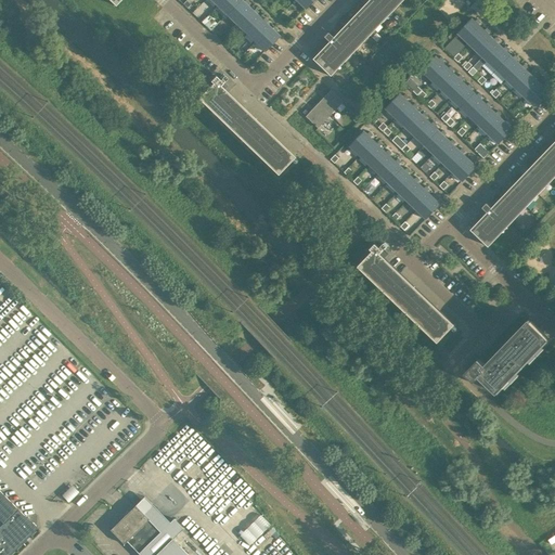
[(240,0),(221,0),(217,5),(227,14),(240,0)]
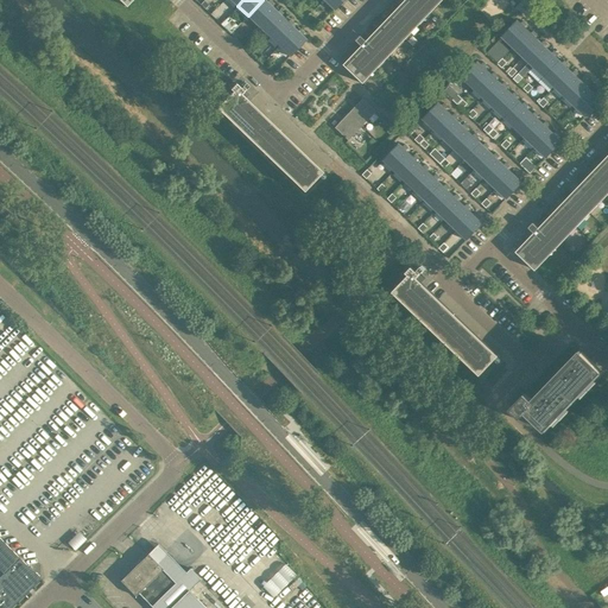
[(263,0),(248,16),(258,26),(273,10),(263,0)]
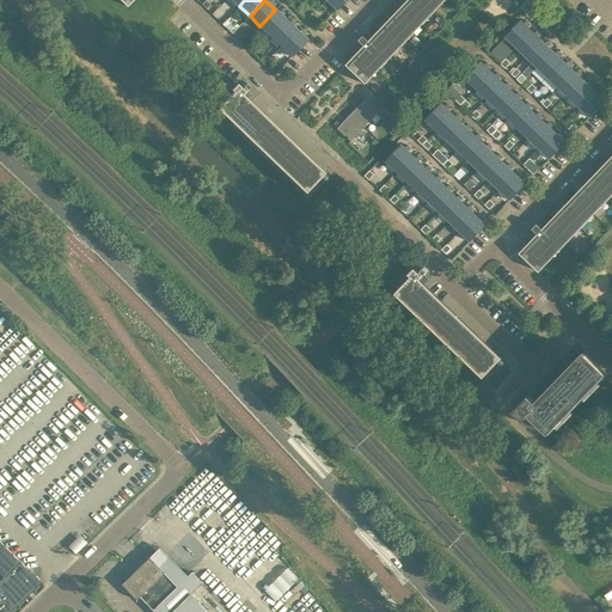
[(355,41),(361,46),(343,65),(362,84),(442,0),(405,0),(397,8),(369,38),(366,41),(365,40),(360,36),(355,41)]
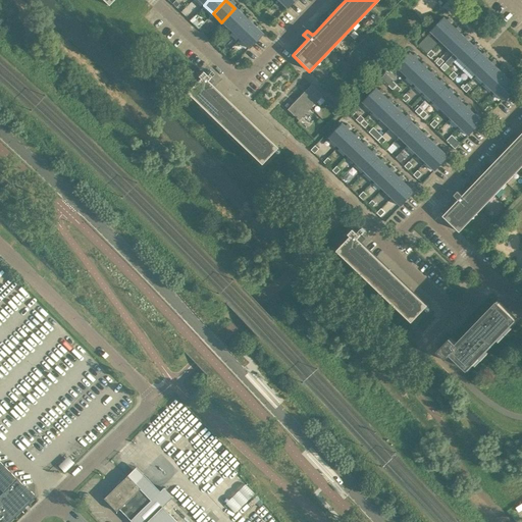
[(244,16),(235,8),(221,22),(230,31),(244,16)]
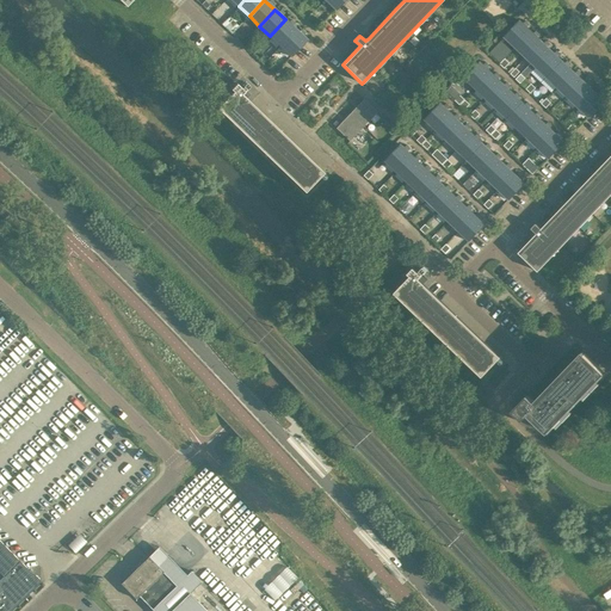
[(270,36),(281,45),(296,30),(285,19),(270,36)]
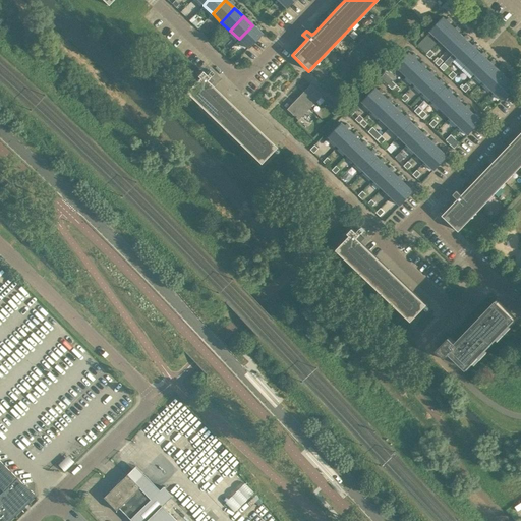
[(440,40),(453,26),(444,18),(430,32),(440,40)]
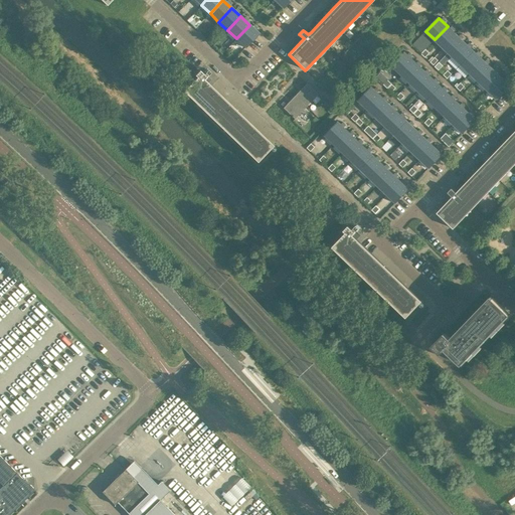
[(259,33),(249,25),(236,38),(245,47),(259,33)]
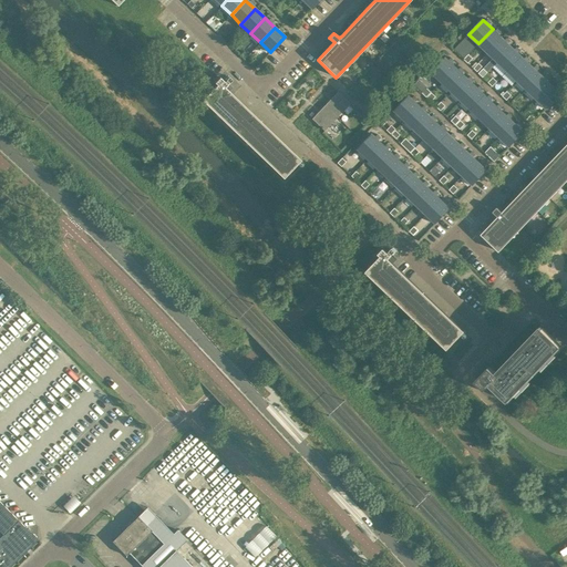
[(502,39),(493,29),(478,43),(488,53),(502,39)]
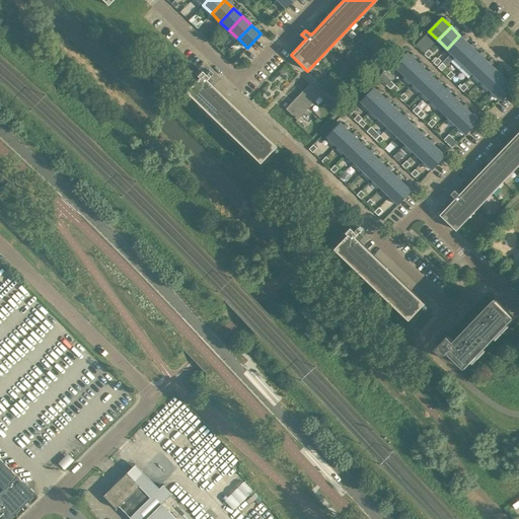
[(455,57),(468,44),(459,35),(447,49),(455,57)]
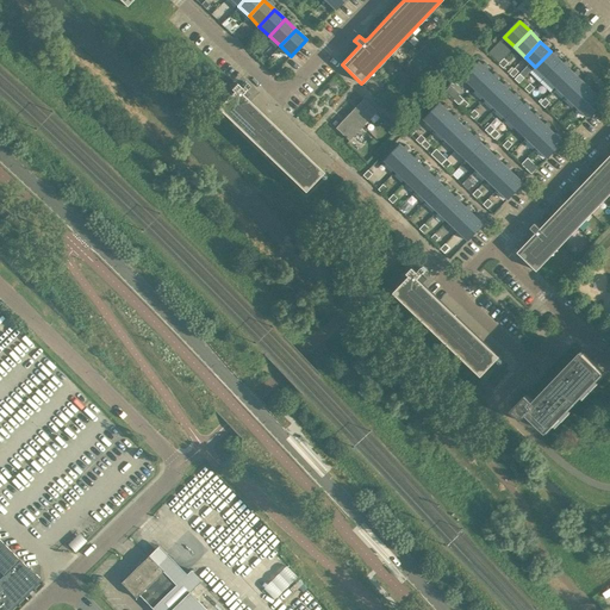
[(499,63),(504,57),(493,48),(489,53),(499,63)]
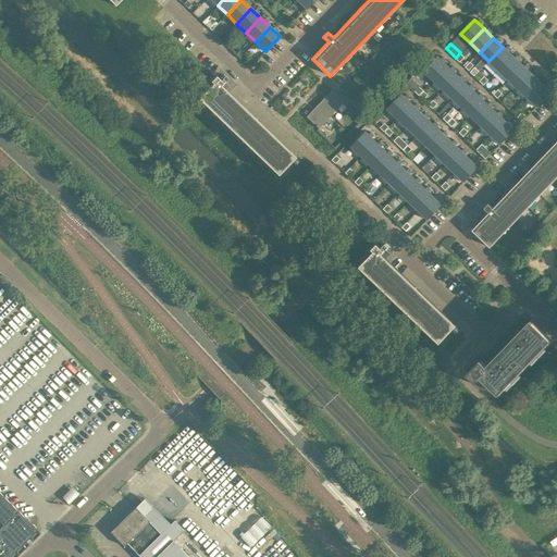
[(498,70),(512,56),(503,47),(489,61),(498,70)]
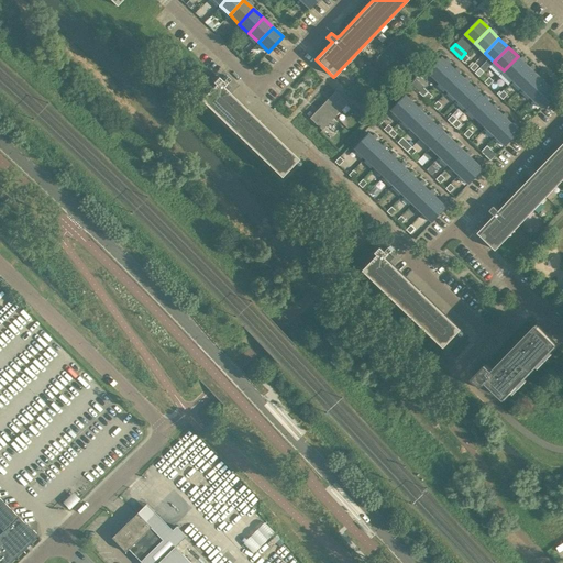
[(465,64),(470,58),(465,54),(460,59),(465,64)]
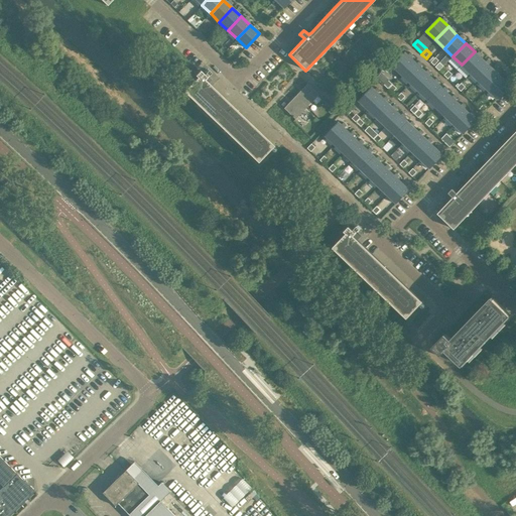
[(471,74),(483,59),(475,51),(462,65),(471,74)]
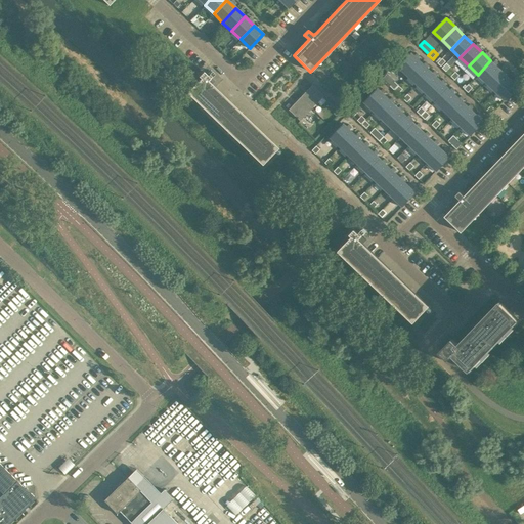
[(399,68),(408,76),(421,62),(411,53),(399,68)]
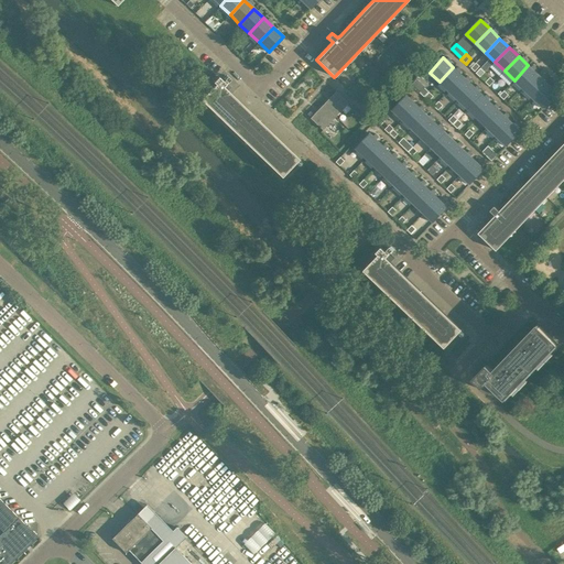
[(523,89),(538,75),(528,65),(514,80),(523,89)]
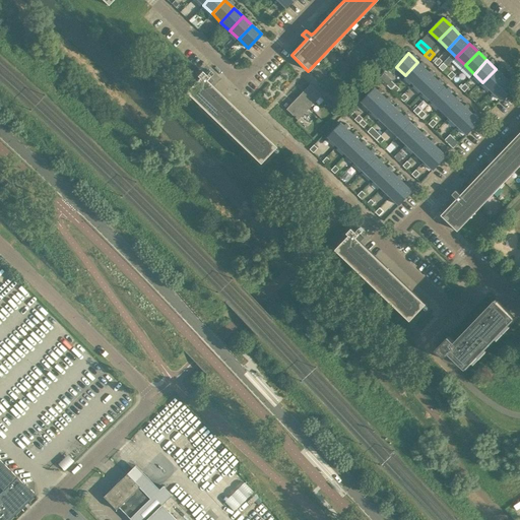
[(427,70),(417,62),(405,75),(413,83),(427,70)]
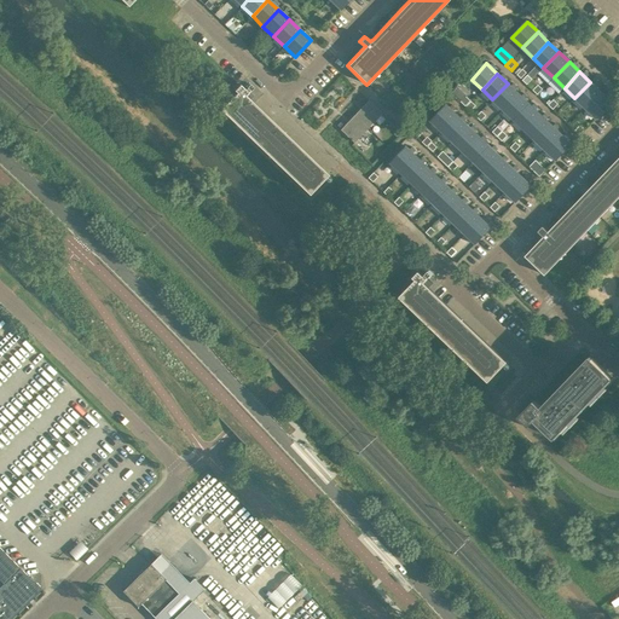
[(585,108),(601,92),(590,82),(574,98),(585,108)]
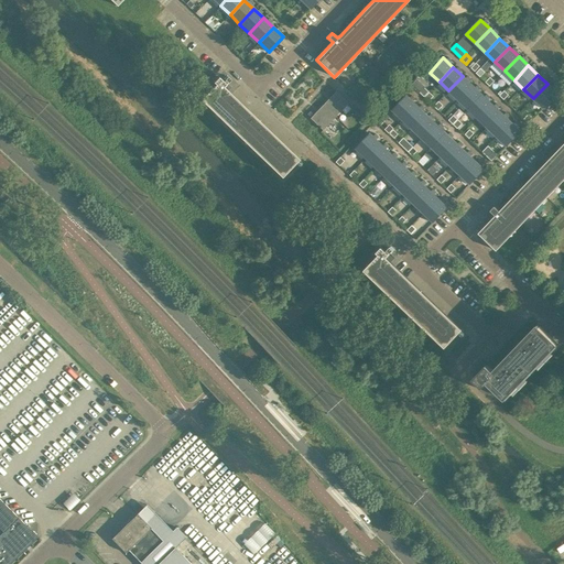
[(223,82),(218,77),(213,83),(215,85),(201,100),(281,177),(296,161),(297,159),(227,91),(229,89),(231,87),(227,83),(230,79),(227,76),(224,79),(223,82)]
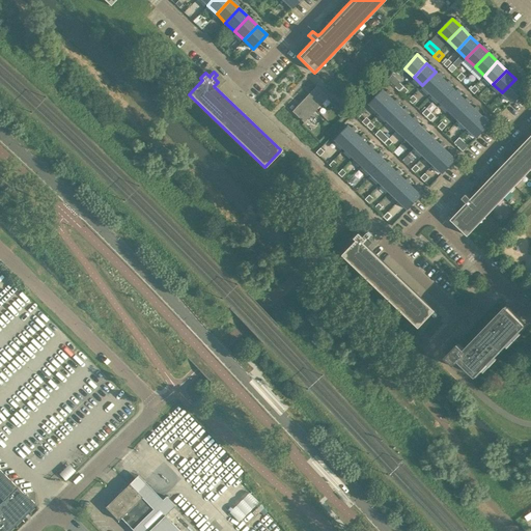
[(436,72),(422,85),(431,94),(445,80),(436,72)]
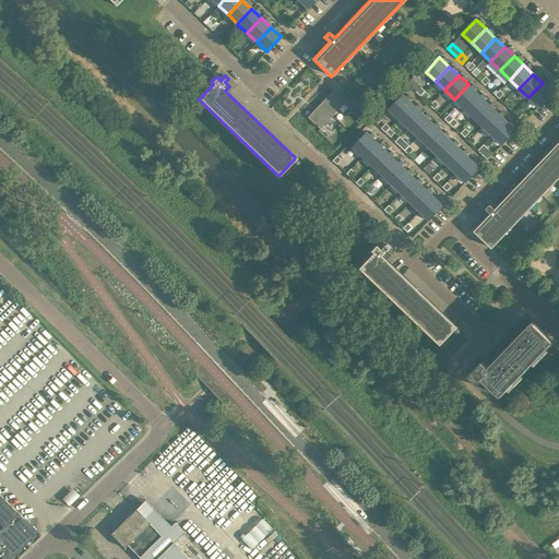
[(528,97),(538,107),(551,93),(543,83),(528,97)]
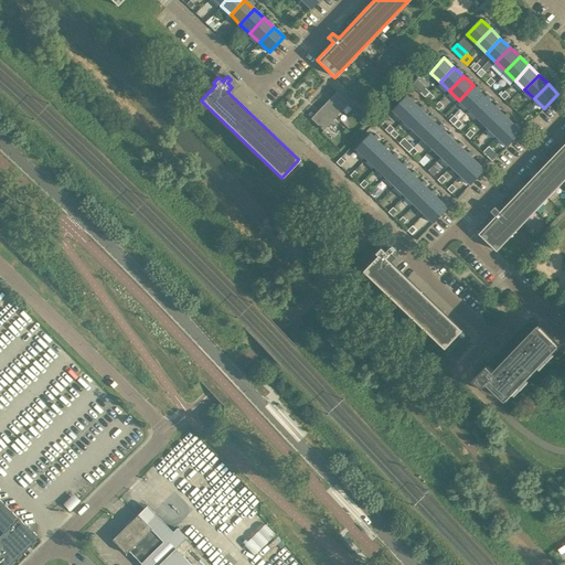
[(482,95),(473,85),(459,100),(469,109),(482,95)]
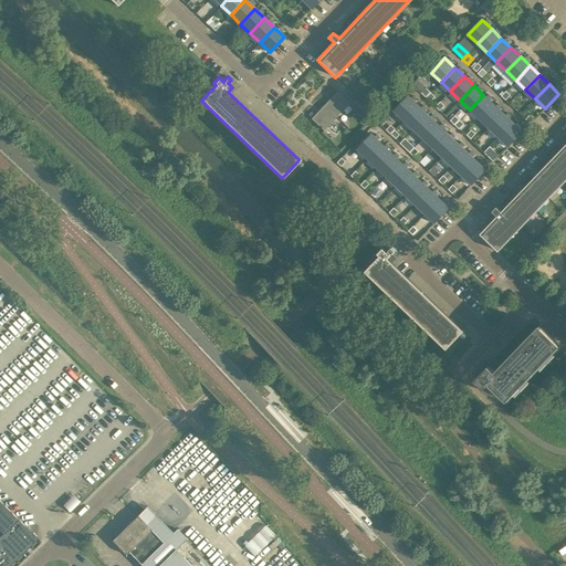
[(336,117),(349,104),(337,92),(324,105),(336,117)]
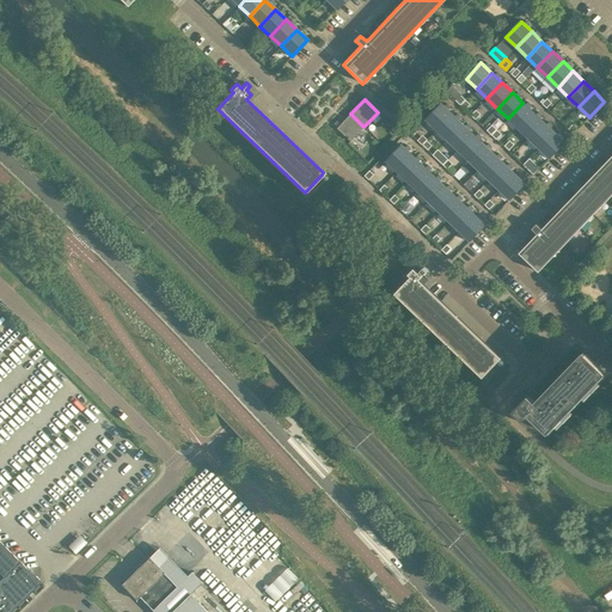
[(522,103),(508,118),(518,128),(533,112),(522,103)]
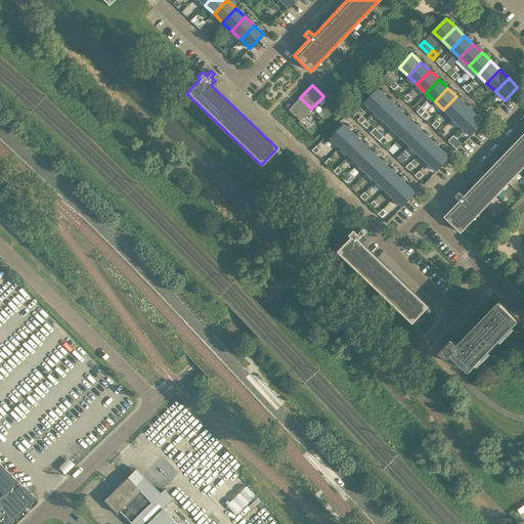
[(364,102),(374,112),(387,97),(378,89),(364,102)]
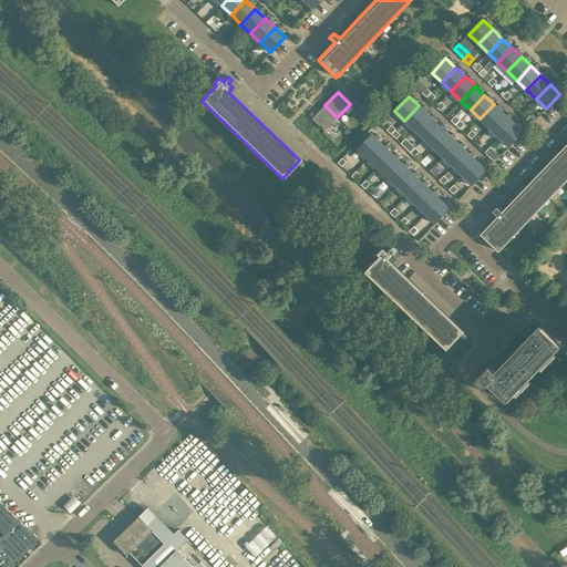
[(504,113),(494,104),(480,119),(490,129),(504,113)]
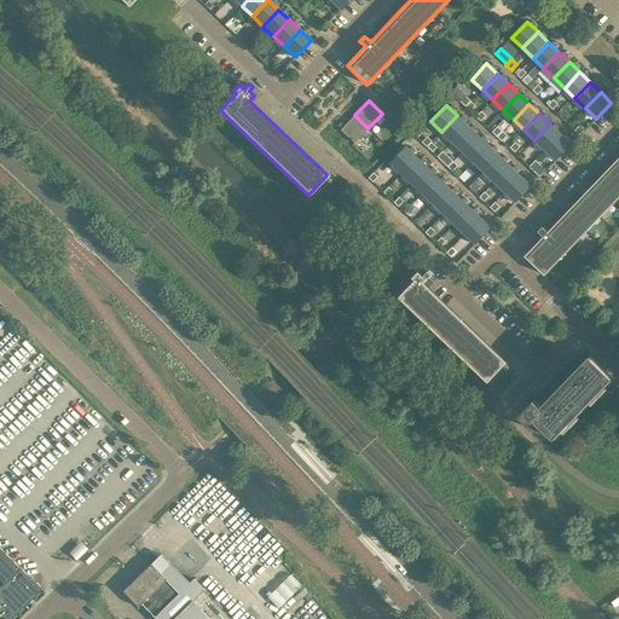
[(354,115),(341,129),(347,137),(348,138),(348,137),(354,143),(368,128),(354,115)]
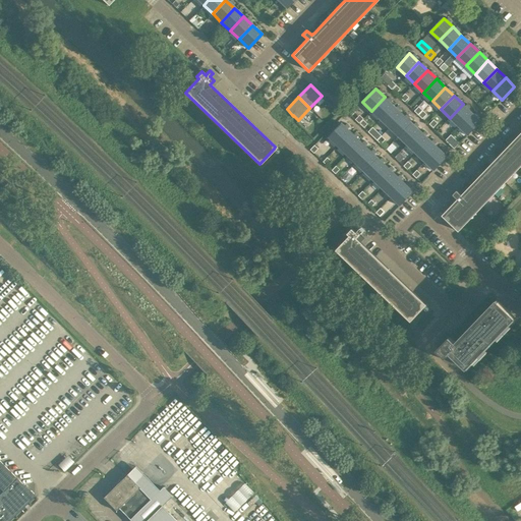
[(394,106),(385,97),(371,111),(381,119),(394,106)]
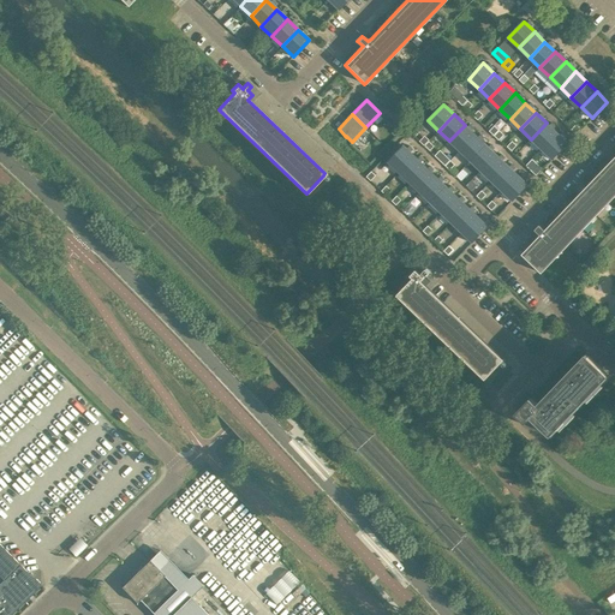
[(531,139),(542,149),(556,133),(547,123),(531,139)]
